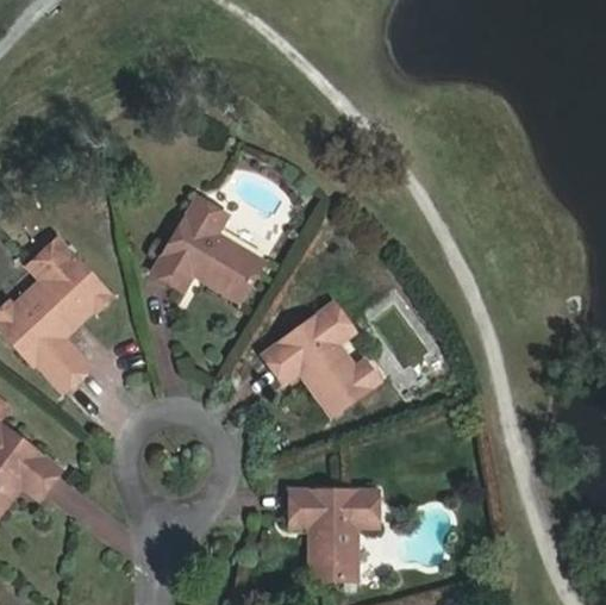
[(210,263),(202,275),(242,299),(267,259),(219,232),(230,210),(200,193),(151,268),(182,288),(193,270),(199,257),(210,263)]
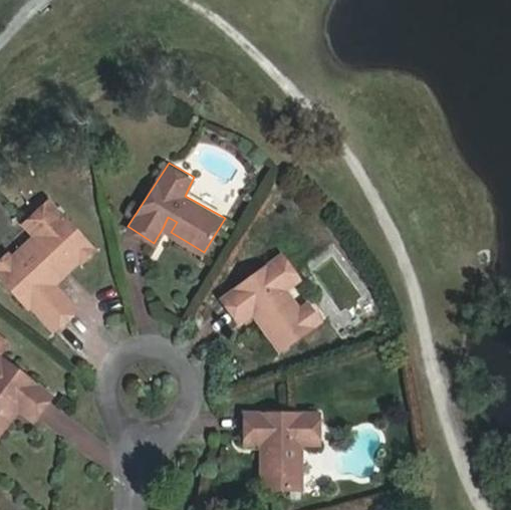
[(38,220),(46,228),(79,260),(90,253),(94,257),(98,252),(101,236),(62,197),(38,220)]
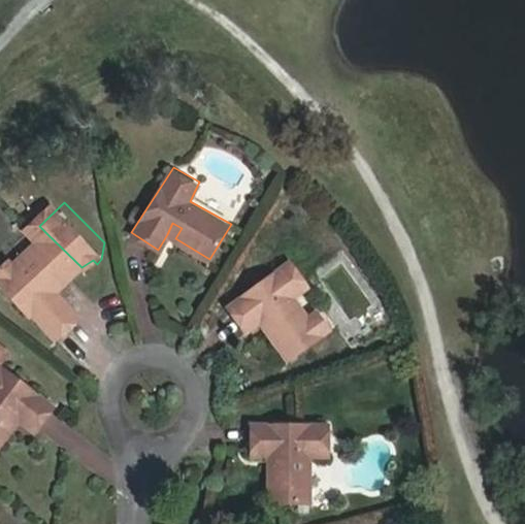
[(167,234),(175,238),(182,228),(172,223),(167,234)]
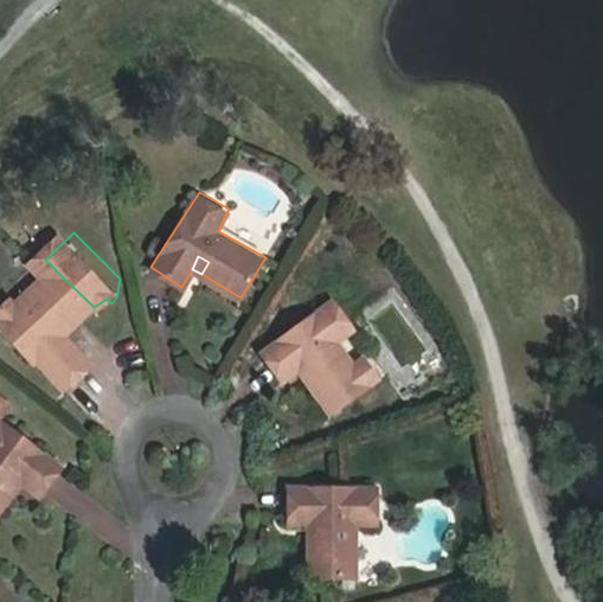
[(55,269),(42,281),(82,321),(94,307),(55,269)]
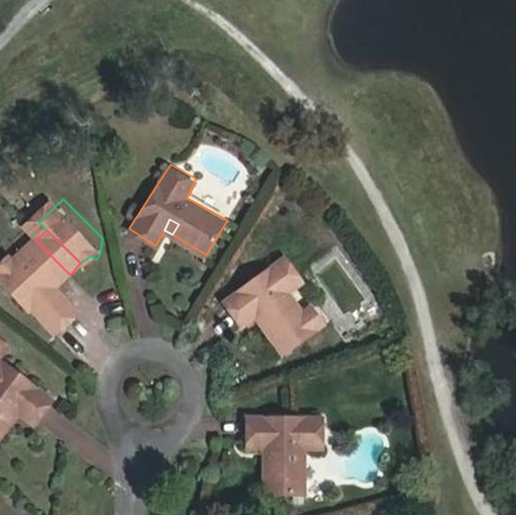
[(70,275),(35,240),(20,254),(15,248),(2,260),(7,264),(2,270),(32,306),(39,303),(61,328),(85,306),(62,284),(70,275)]
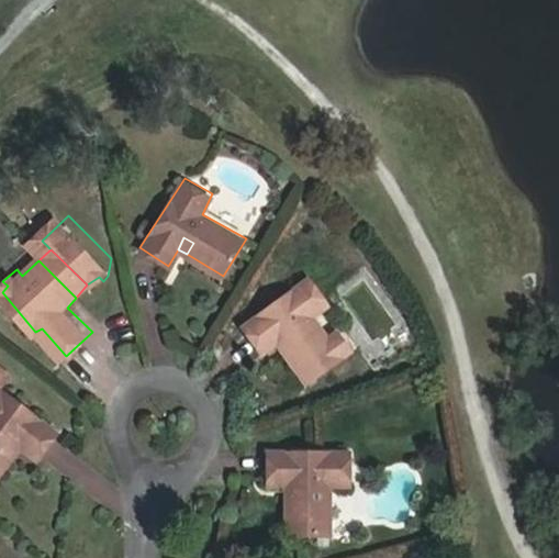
[(291,342),(278,350),(304,384),(342,357),(310,314),(324,303),(308,279),(239,327),(258,354),(270,342),(282,333),(291,342)]
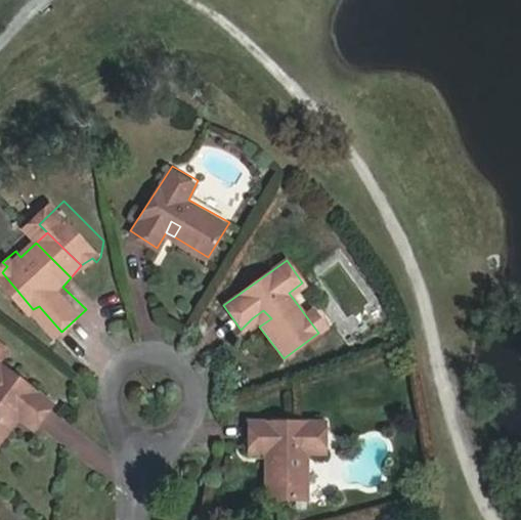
[(252,318),(259,327),(271,318),(263,310),(252,318)]
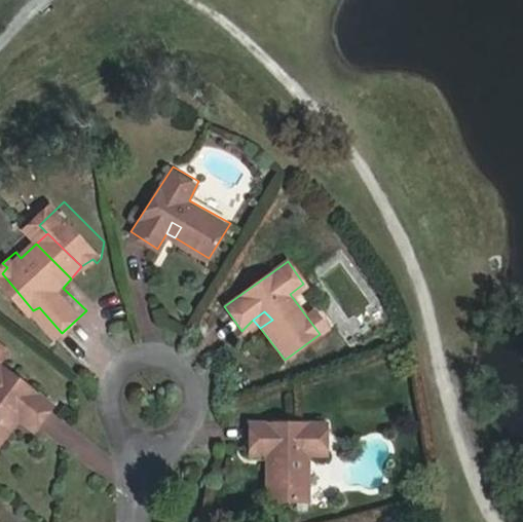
[(0,343),(0,363),(0,364),(9,351),(0,343)]
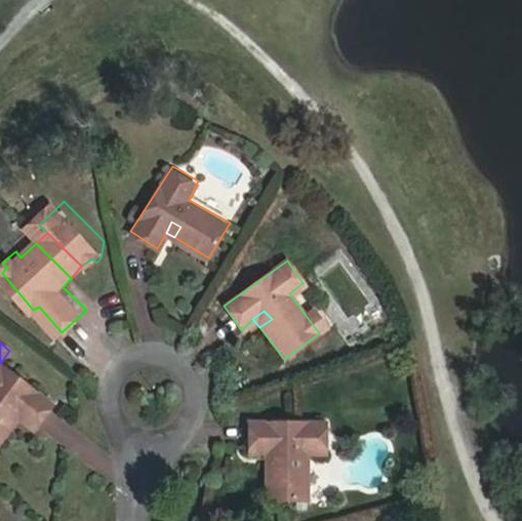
[(0,445),(15,425),(11,422),(17,413),(37,428),(55,404),(0,363),(0,362),(0,445)]
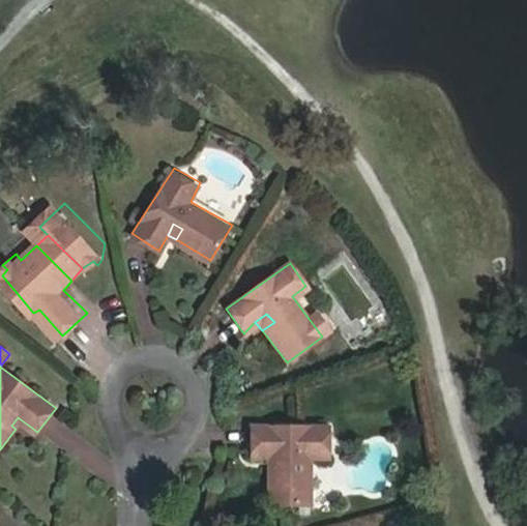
[(247,456),(265,456),(275,457),(275,468),(266,467),(265,502),(305,503),(306,456),(327,456),(327,426),(249,422),(247,456)]
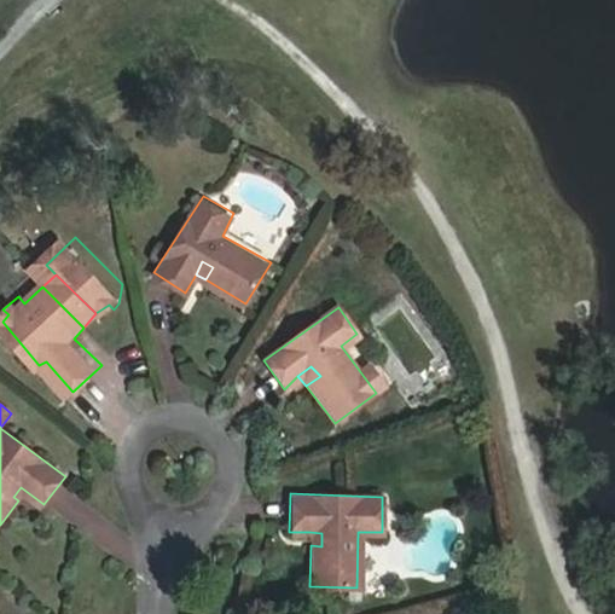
[(321,533),(309,532),(311,545),(321,546),(321,533)]
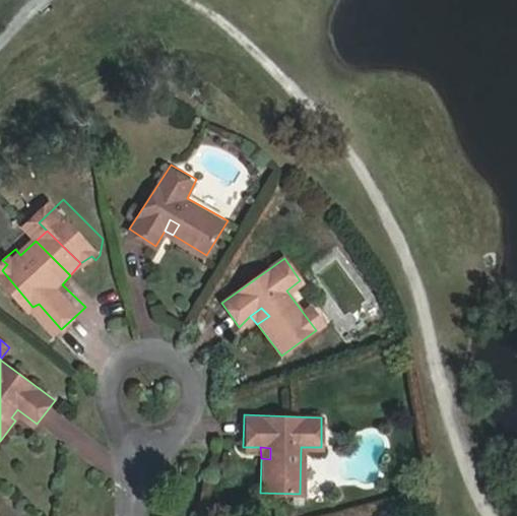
All buildings are outlined.
